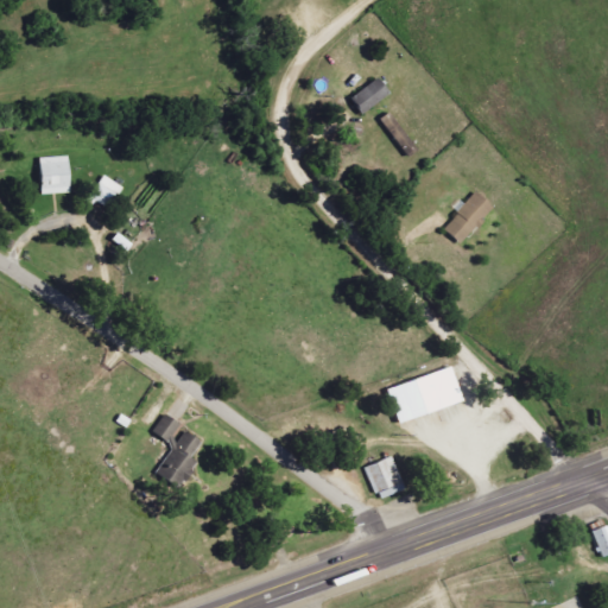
[(354,94),(362,112),(393,97),(385,80),(354,94)]
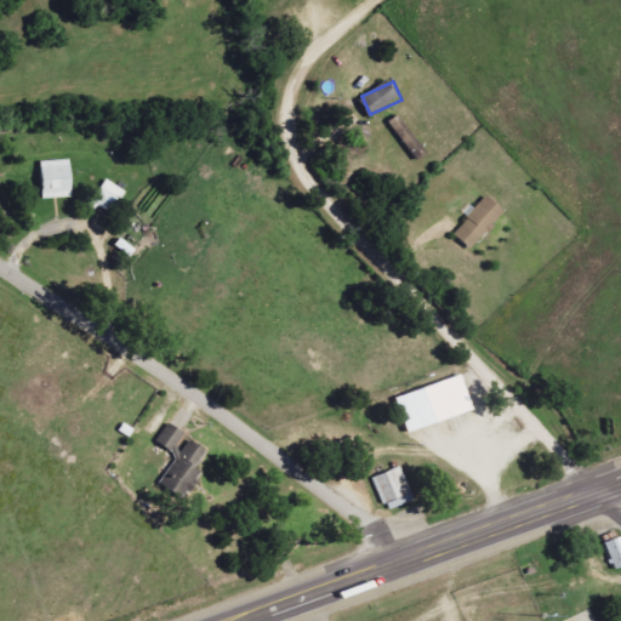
[(427,154),(403,114),(391,121),(416,161),(427,154)]
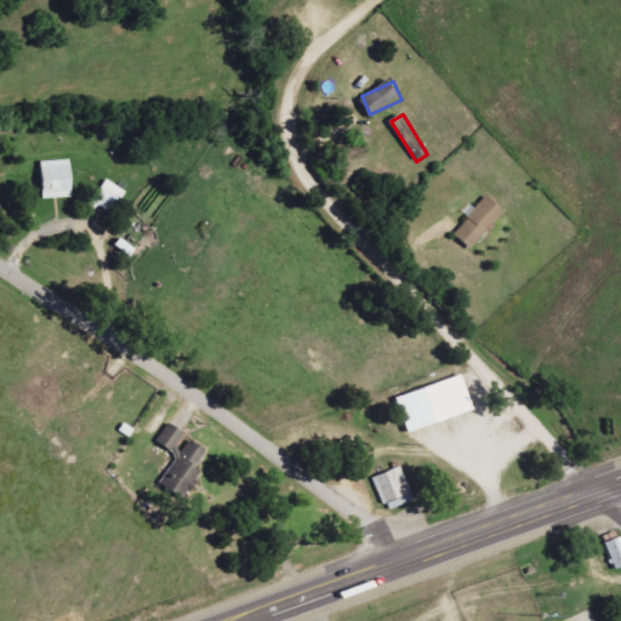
[(44,161),(45,199),(75,198),(73,160),(44,161)]
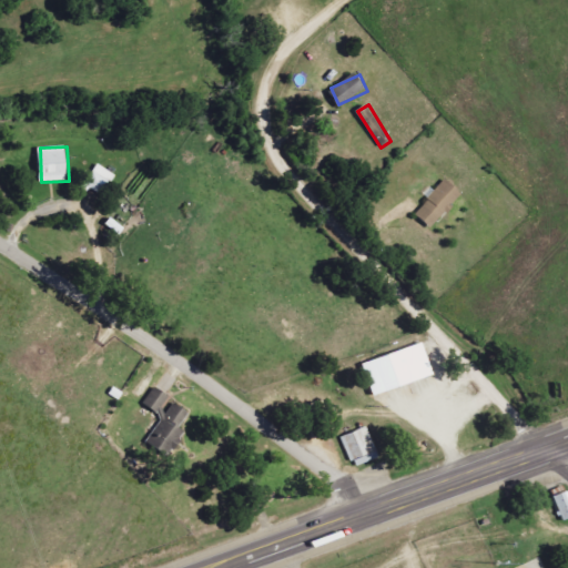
[(102,199),(118,176),(99,164),(84,186),(102,199)]
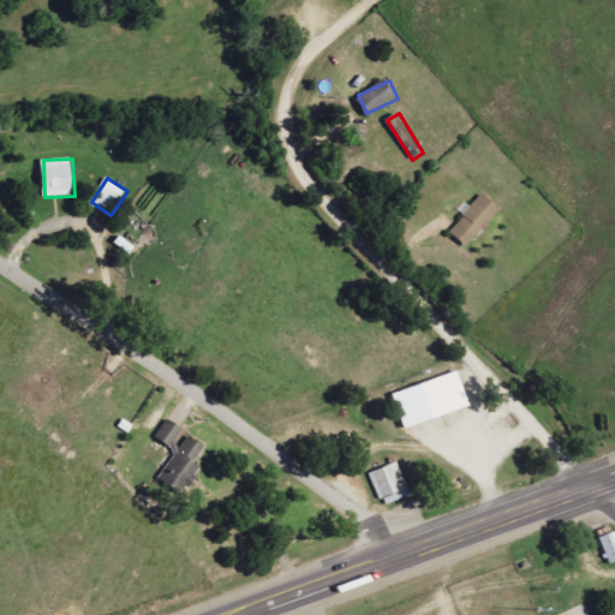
[(452,231),(469,248),(503,210),(485,193),(452,231)]
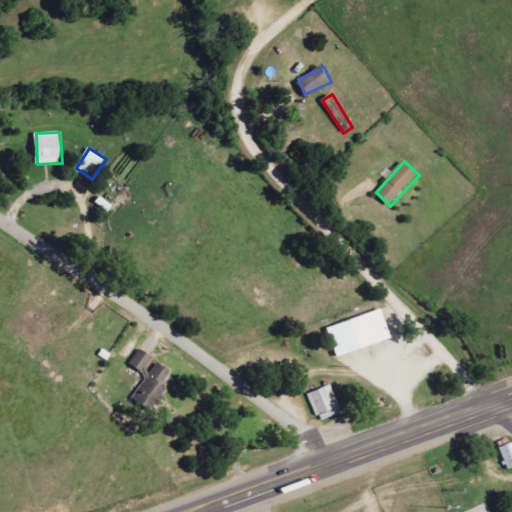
[(338,357),(393,338),(383,309),(328,328),(338,357)]
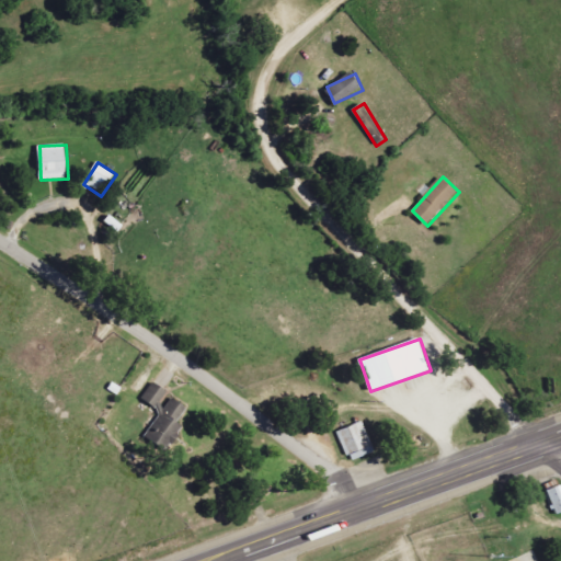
[(145,437),(167,450),(182,425),(179,423),(187,407),(172,398),(167,407),(161,402),(169,390),(153,381),(142,400),(161,411),(145,437)]
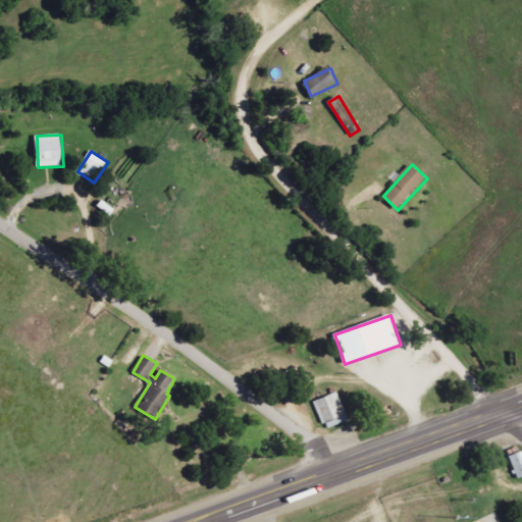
[(350,421),(340,393),(316,402),(326,429),(350,421)]
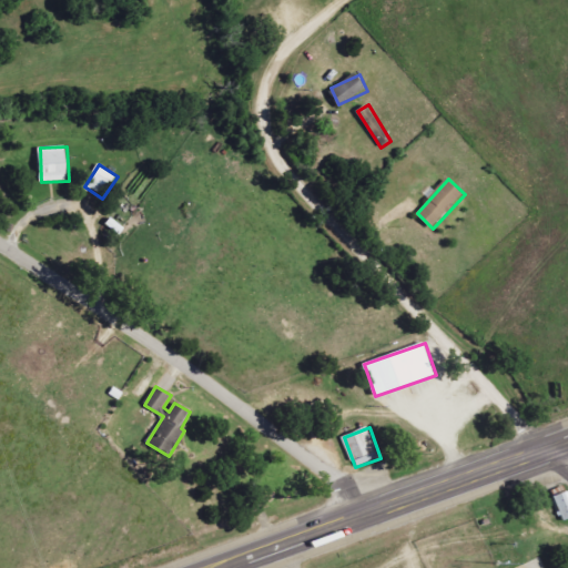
[(567,492),(556,497),(565,521),(567,519),(567,492)]
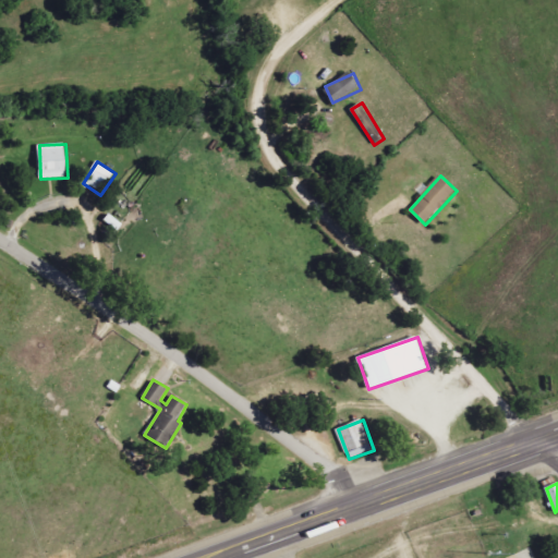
All buildings are outlined.
